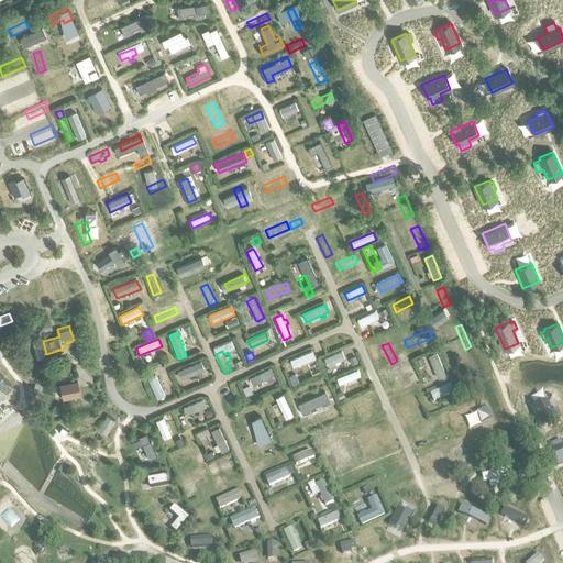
[(313,352),(290,361),(294,368),(316,359),(313,352)]
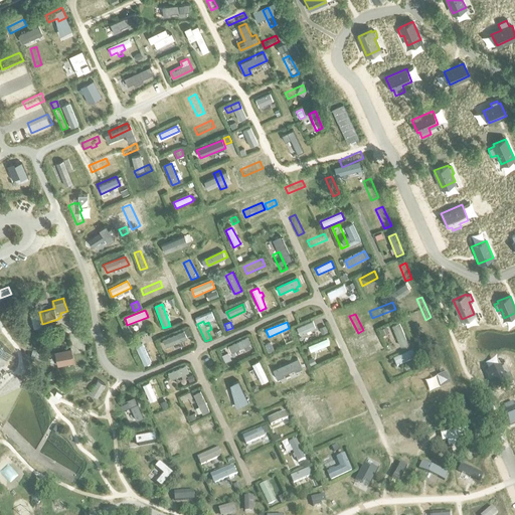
[(313,322),(297,329),(300,336),(316,329),(313,322)]
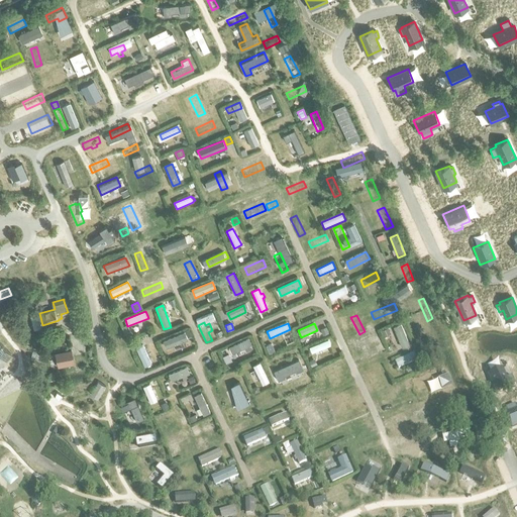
[(402,325),(394,328),(403,349),(411,346),(402,325)]
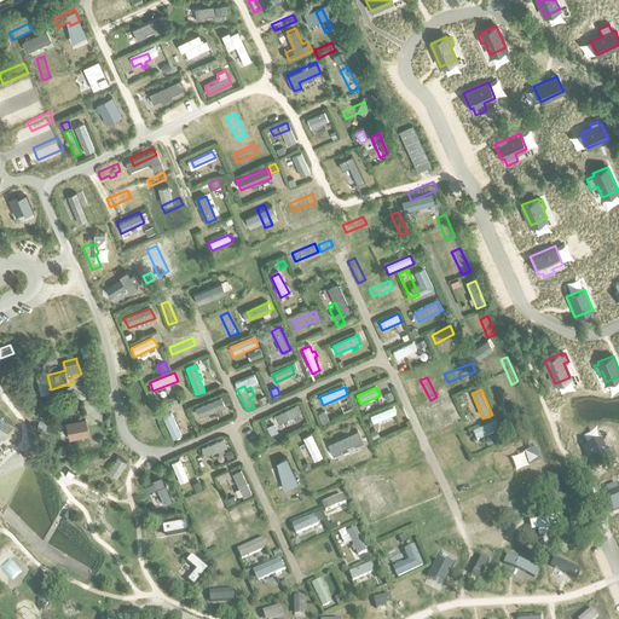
[(391,392),(383,394),(387,401),(393,398),(391,392)]
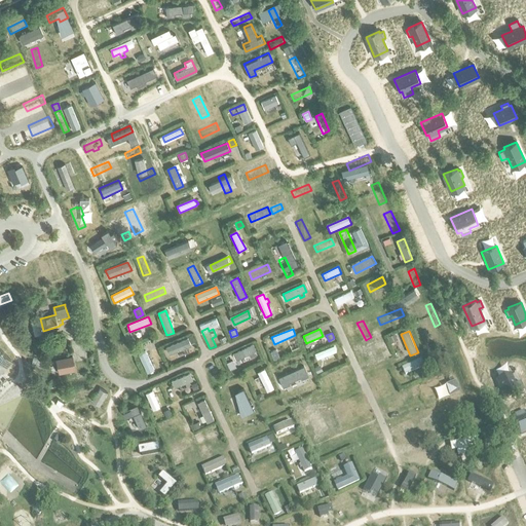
[(395,333),(387,336),(389,342),(397,339),(395,333)]
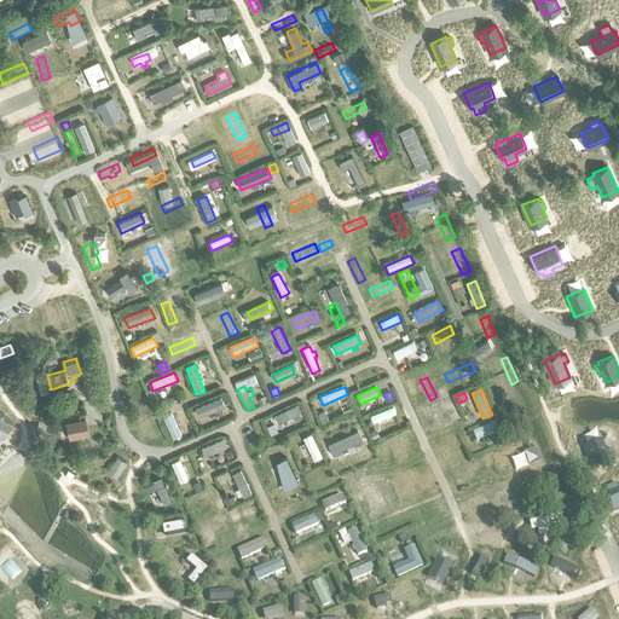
[(221,399),(195,410),(198,418),(225,409),(224,404),(221,399)]
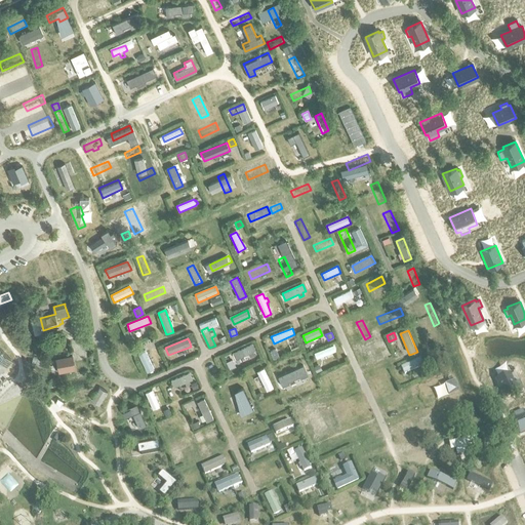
[(379,349),(377,342),(358,351),(361,357),(379,349)]
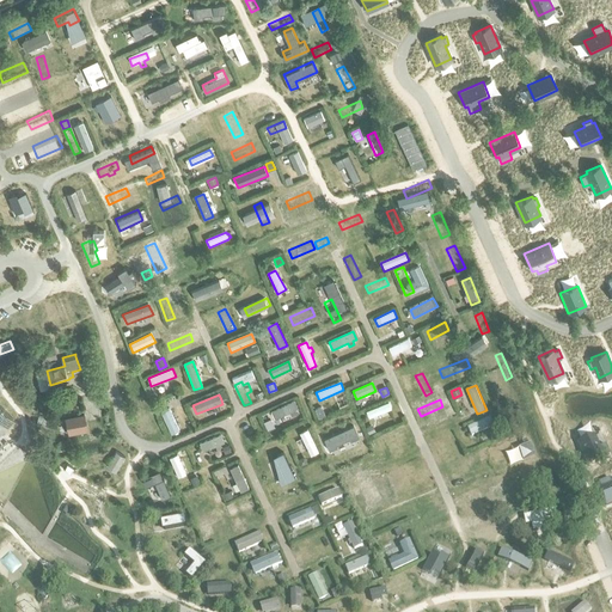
[(294,402),(271,412),(275,421),(298,409),(294,402)]
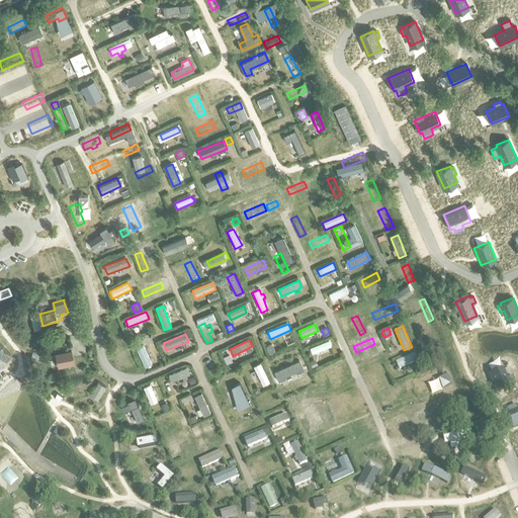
[(329,341),(310,349),(313,355),(332,347),(329,341)]
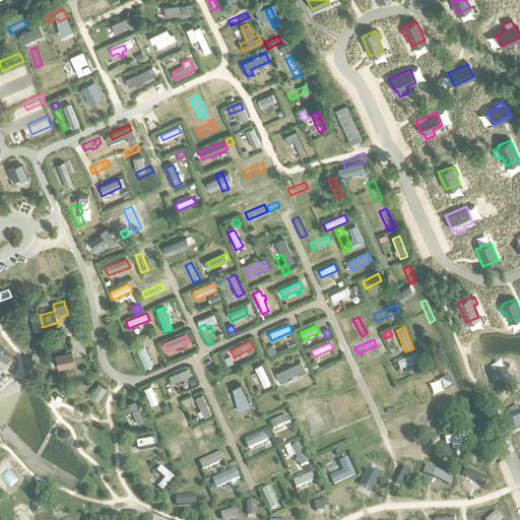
[(0,369),(12,356),(0,344),(0,369)]
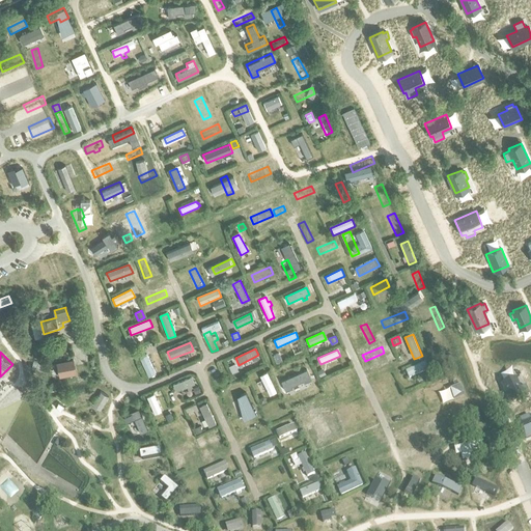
[(278,353),(273,356),(276,363),(282,361),(278,353)]
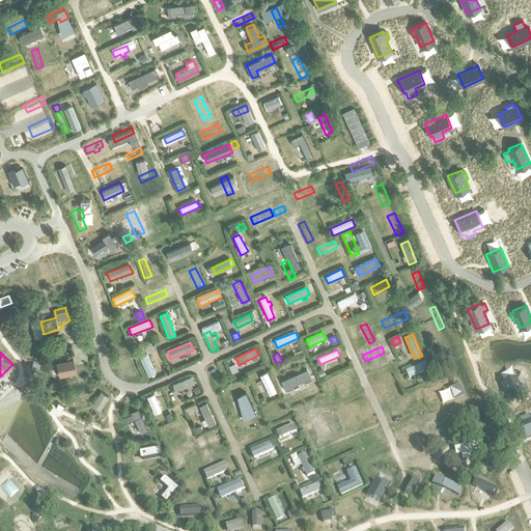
[(147,356),(140,359),(148,378),(156,374),(149,361),(152,360),(151,357),(148,359),(147,356)]
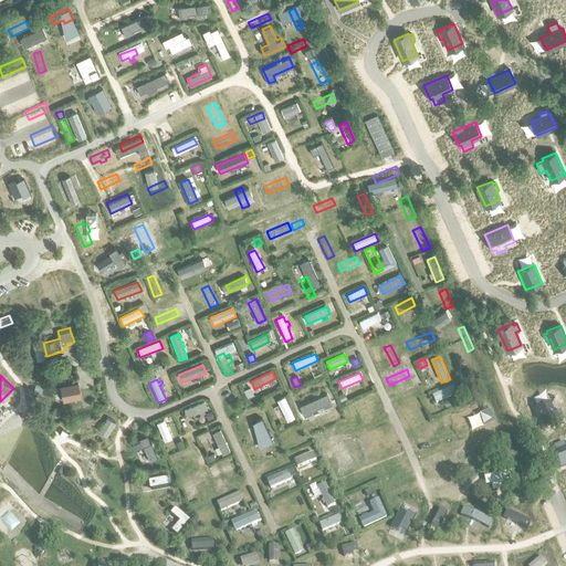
[(61,386),(63,400),(82,396),(79,383),(61,386)]
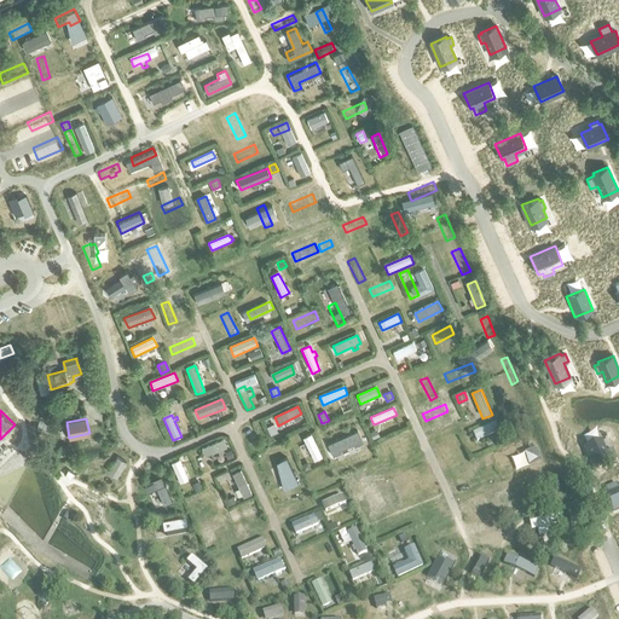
[(354,420),(331,429),(335,438),(358,428),(354,420)]
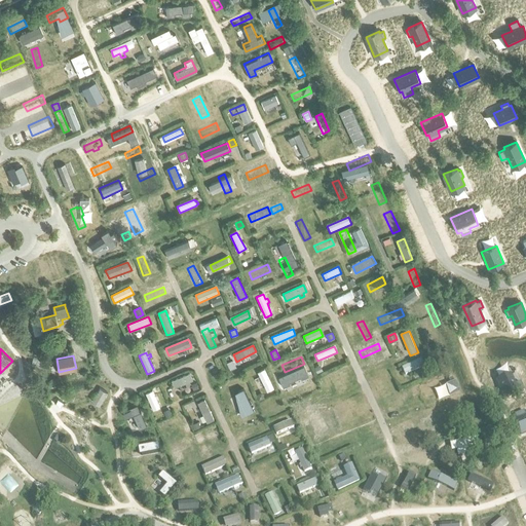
[(232,360),(226,363),(229,370),(235,367),(232,360)]
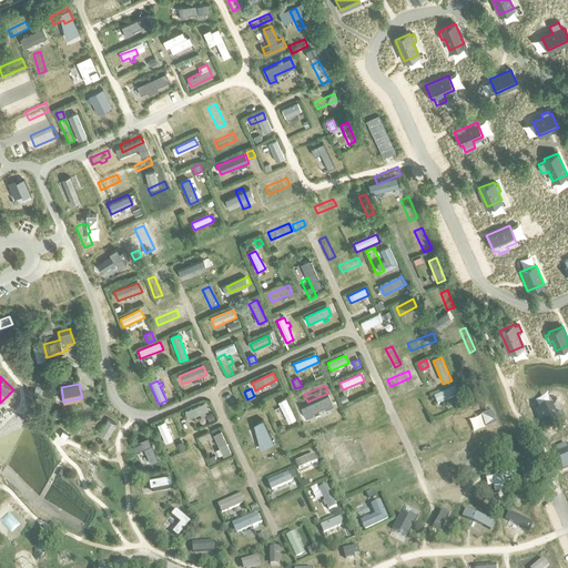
[(239,391),(232,393),(242,413),(247,409),(239,391)]
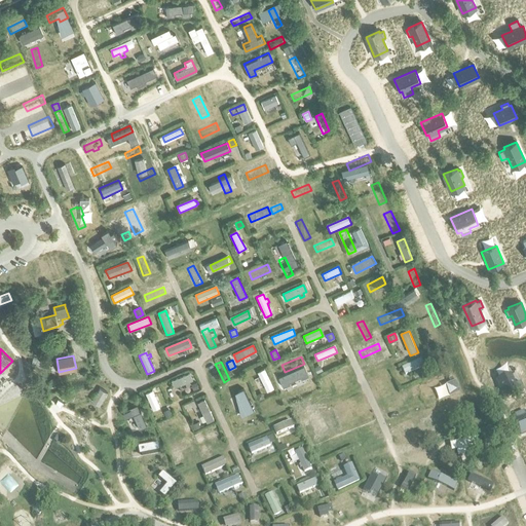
[(420,362),(402,370),(405,378),(414,373),(416,377),(419,375),(418,372),(424,369),(420,362)]
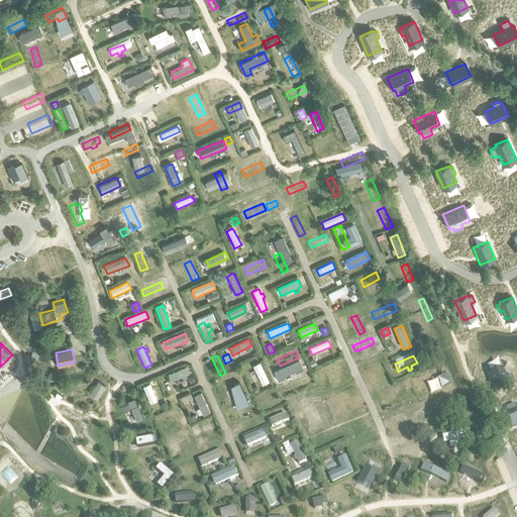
[(260,364),(253,368),(259,378),(255,379),(257,383),(261,382),(263,387),(270,384),(260,364)]
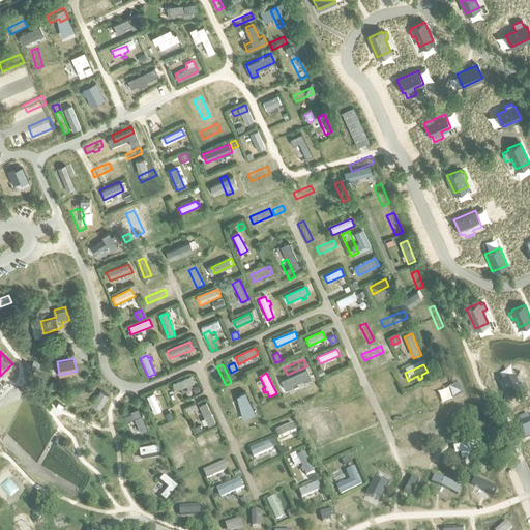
[(429,373),(422,376),(424,382),(432,379),(429,373)]
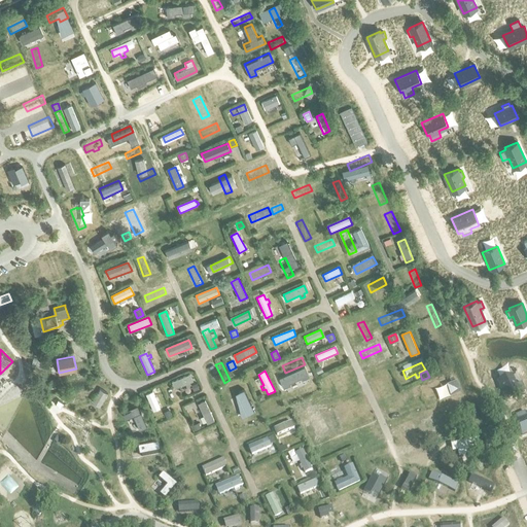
[(387,372),(371,379),(373,385),(390,378),(387,372)]
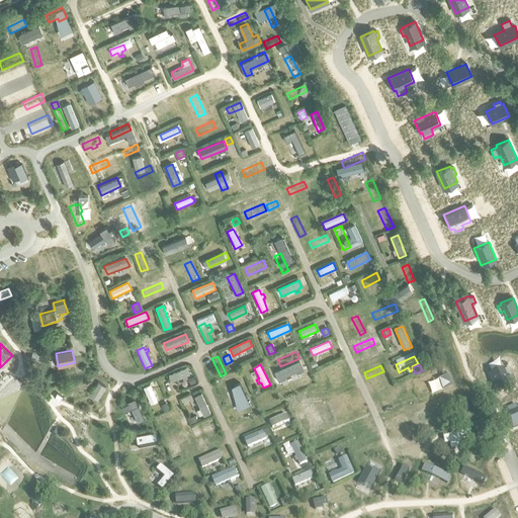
[(333,366),(327,369),(335,387),(341,384),(333,366)]
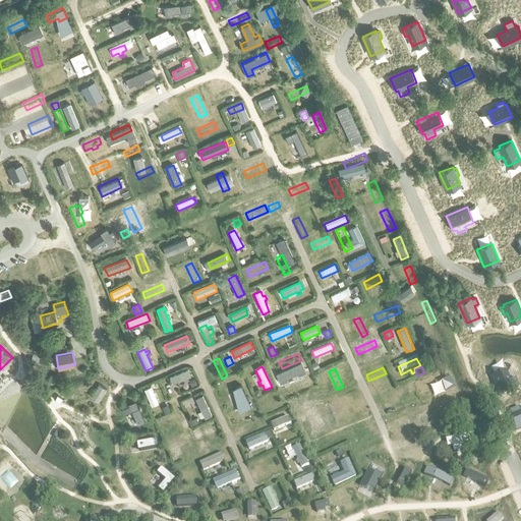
[(188,370),(170,379),(172,385),(191,378),(188,370)]
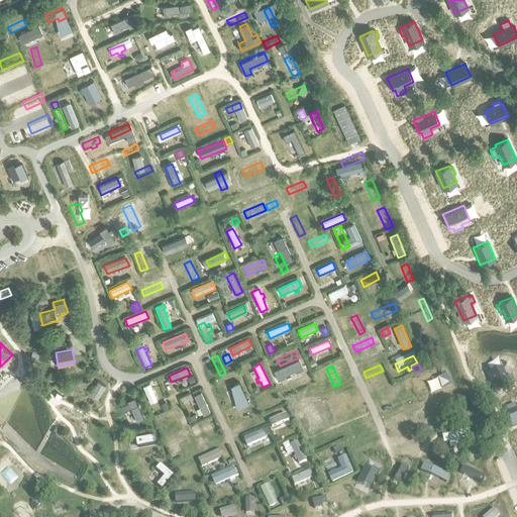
[(435,368),(407,379),(410,388),(415,386),(417,391),(424,388),(422,383),(439,377),(435,368)]
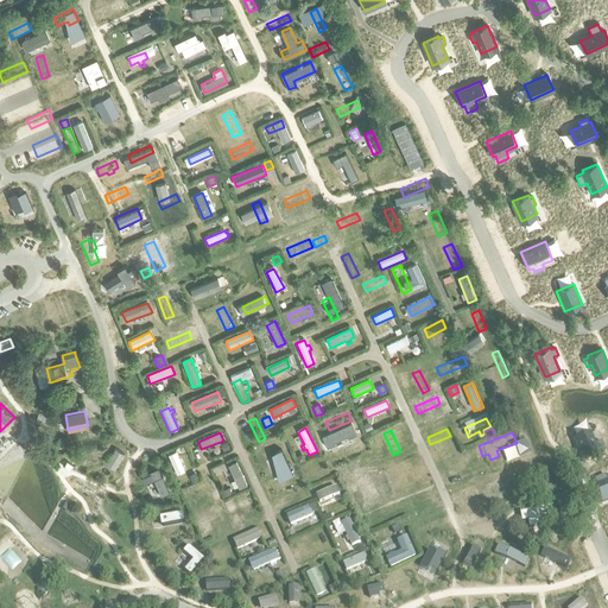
[(589,435),(574,441),(584,464),(600,457),(599,456),(606,453),(601,442),(594,445),(589,435)]
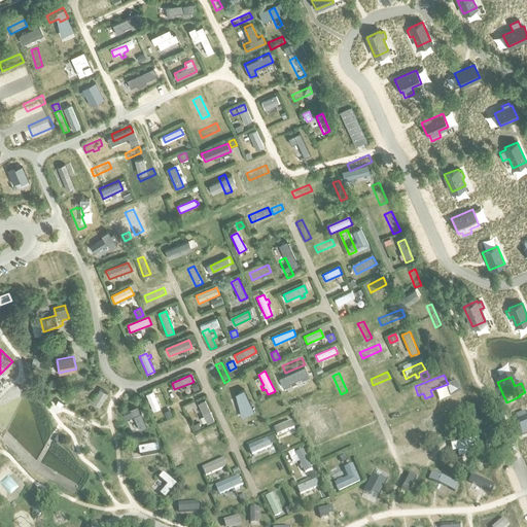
[(327,386),(324,380),(303,389),(306,395),(327,386)]
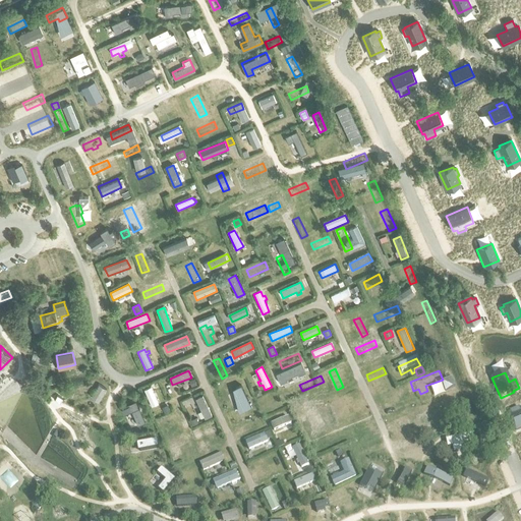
[(245,382),(226,391),(228,397),(247,388),(245,382)]
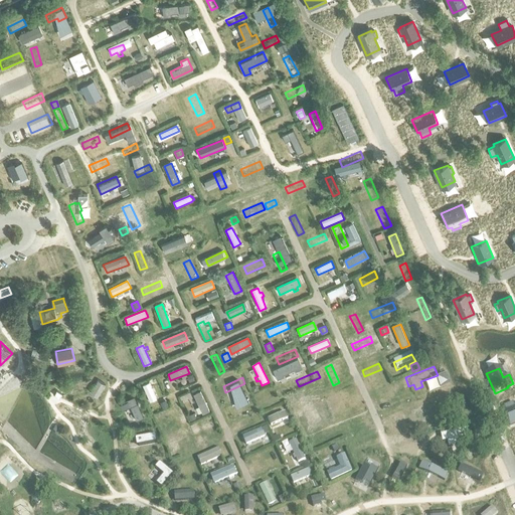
[(149,383),(143,386),(150,403),(157,400),(149,383)]
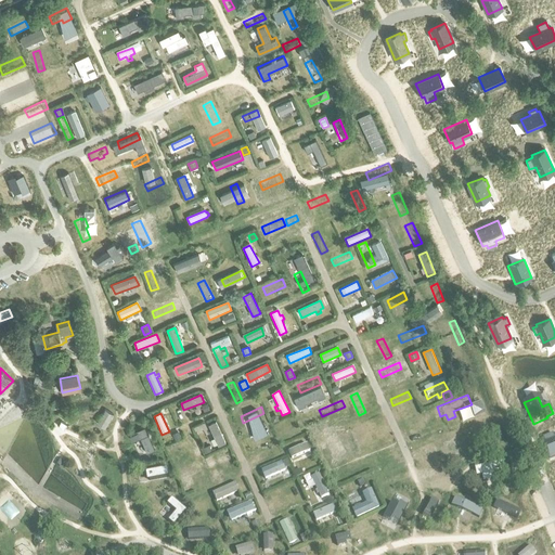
[(426,416),(403,427),(407,434),(429,423),(426,416)]
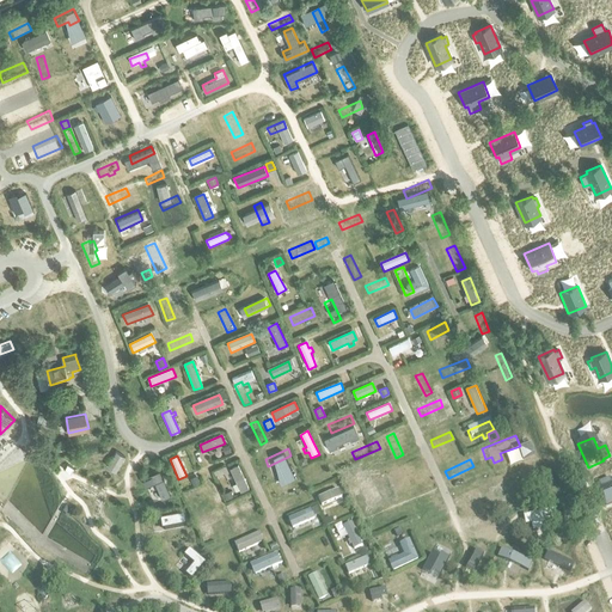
[(238,466),(230,470),(237,484),(232,487),(236,493),(239,491),(240,494),(249,490),(238,466)]
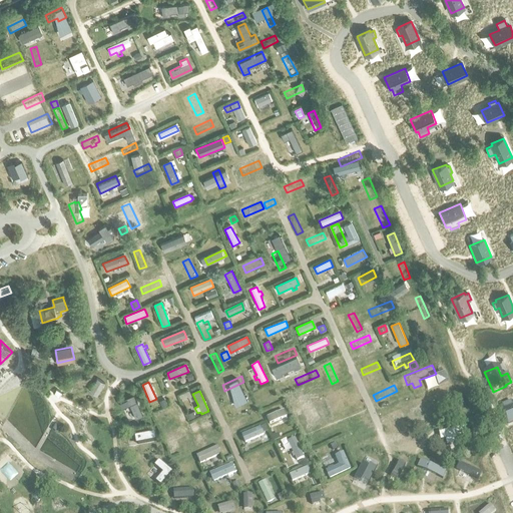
[(264,392),(247,399),(250,405),(267,397),(264,392)]
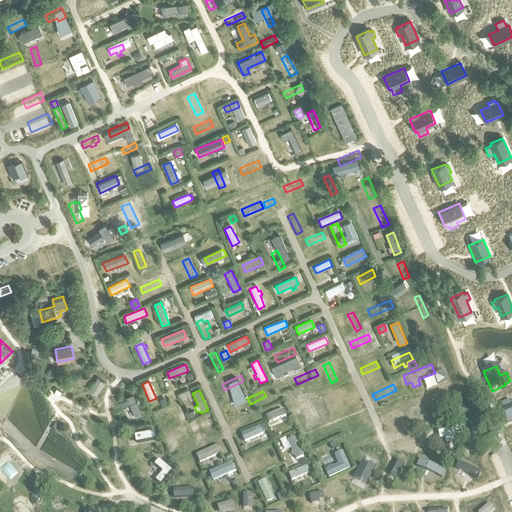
[(344,391),(327,398),(330,405),(346,397),(344,391)]
